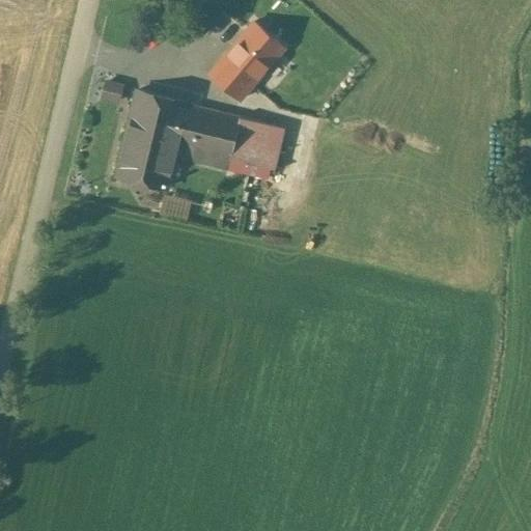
[(248,27),(211,72),(241,98),(283,47),(254,22),(249,28),(248,27)]
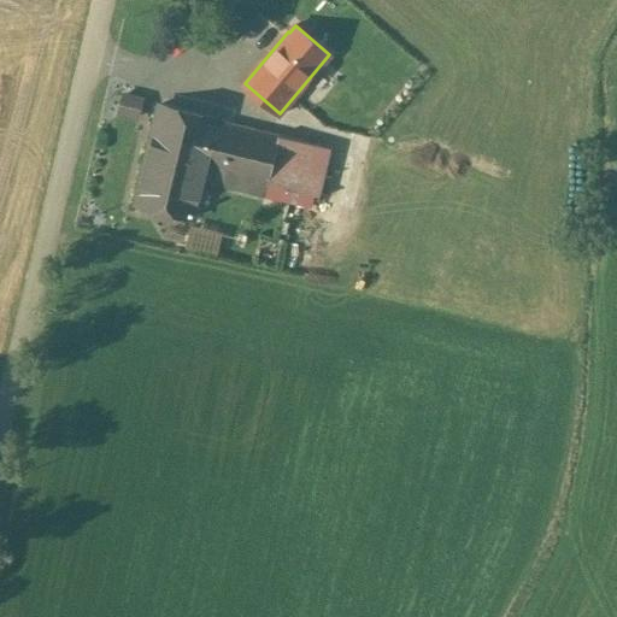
[(141,99),(124,95),(119,112),(137,117),(141,99)]
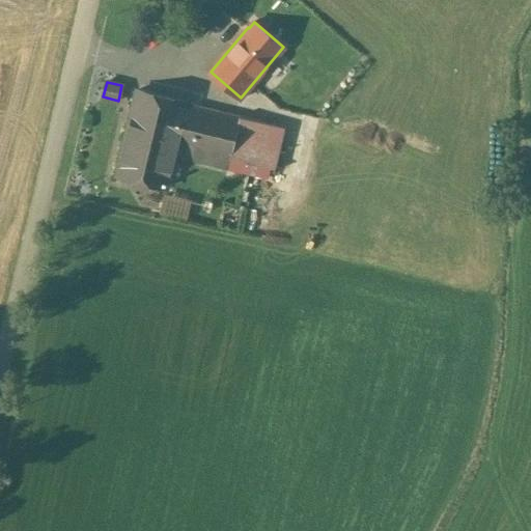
[(186,101),(138,89),(117,175),(166,187),(174,155),(227,167),(227,168),(242,171),(245,162),(175,145),(186,103),(186,101)]
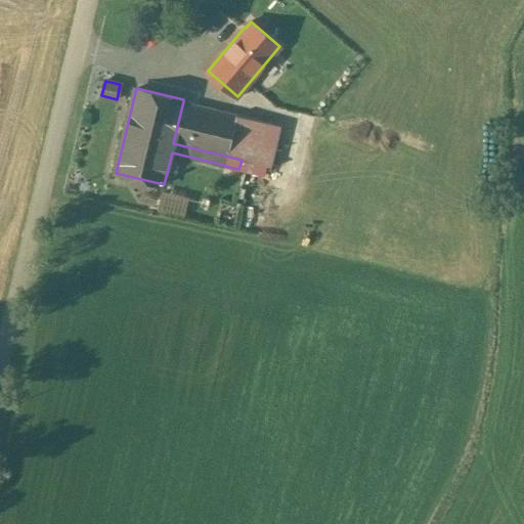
[(252,119),(183,101),(173,143),(242,160),(252,119)]
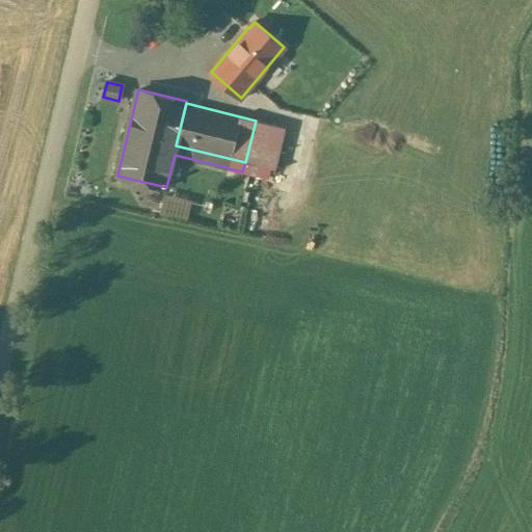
[(285,127),(256,121),(245,162),(274,169),(285,127)]
